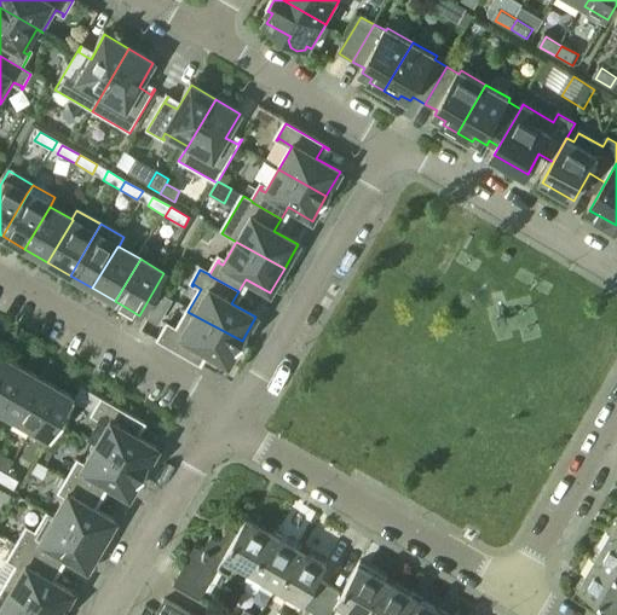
[(161,295),(156,303),(168,311),(173,302),(161,295)]
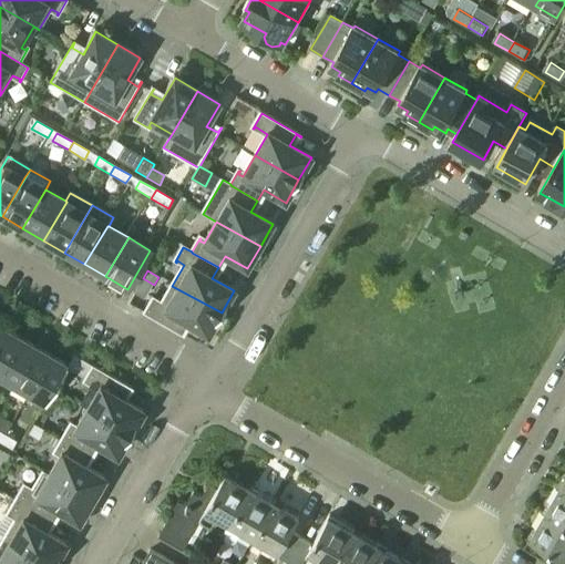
[(222,313),(172,286),(160,306),(153,303),(154,300),(153,299),(144,314),(184,337),(185,336),(180,334),(186,322),(208,335),(222,313)]
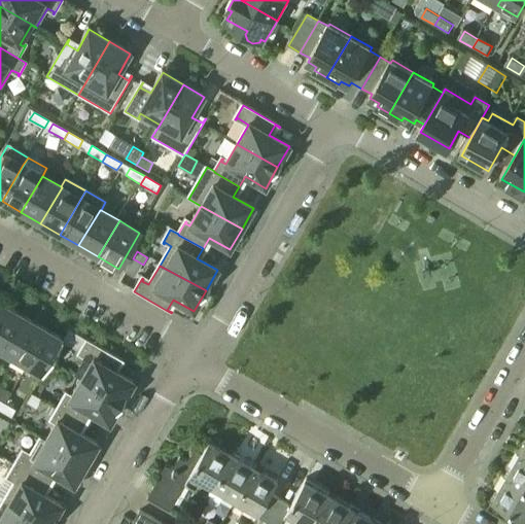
[(0,318),(0,349),(1,350),(21,316),(6,308),(0,318)]
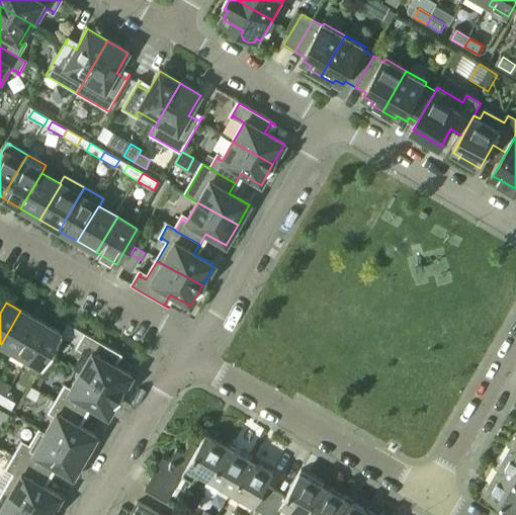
[(1,344),(14,352),(33,319),(20,311),(1,344)]
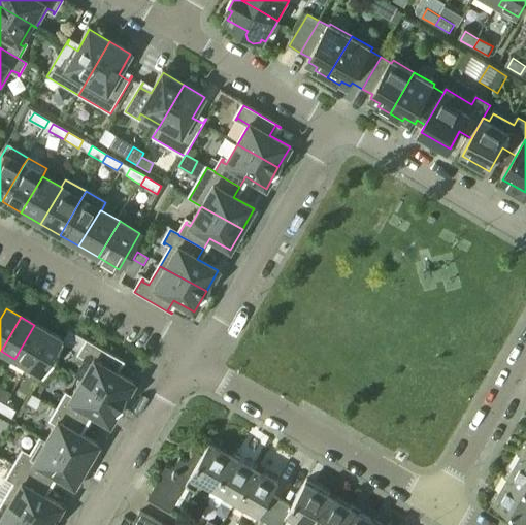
[(14,359),(29,367),(48,333),(34,325),(14,359)]
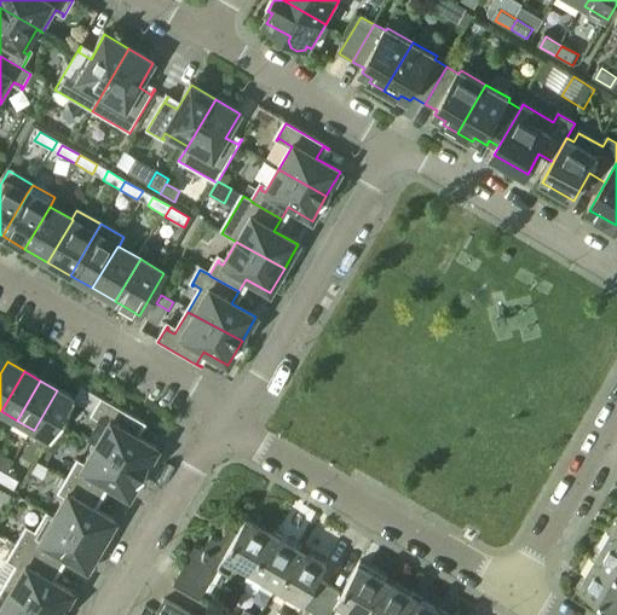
[(57,390),(34,430),(51,440),(74,400),(57,390)]
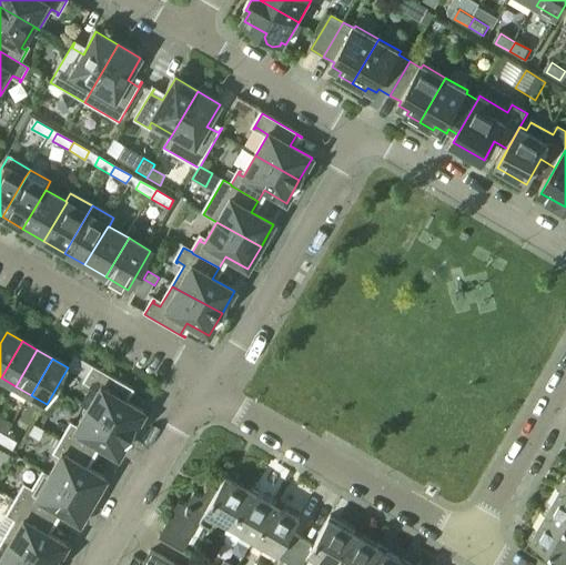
[(82,406),(87,407),(132,433),(144,413),(122,400),(129,389),(133,392),(134,391),(94,367),(84,384),(92,389),(82,406)]
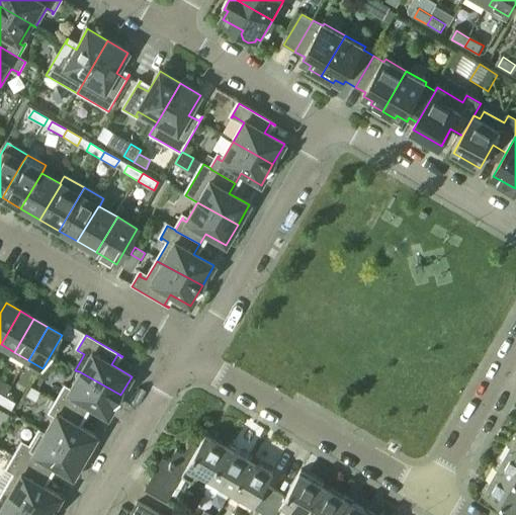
[(108,417),(120,395),(79,371),(70,389),(65,385),(58,400),(83,414),(88,405),(108,417)]
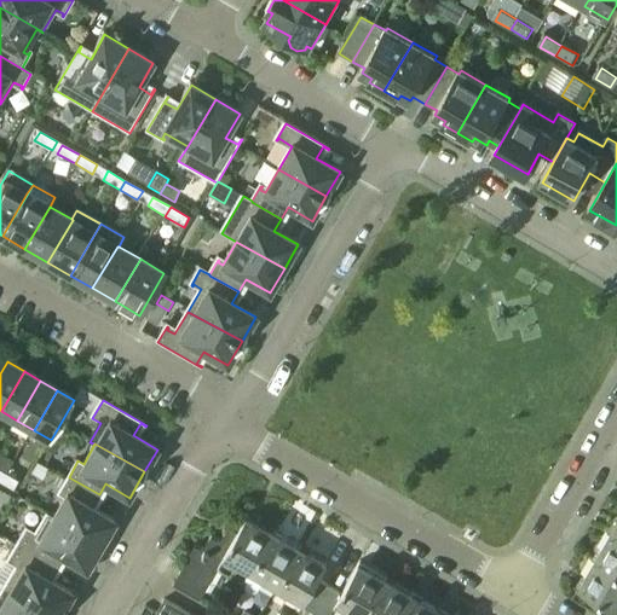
[(39,464),(33,474),(44,481),(50,470),(39,464)]
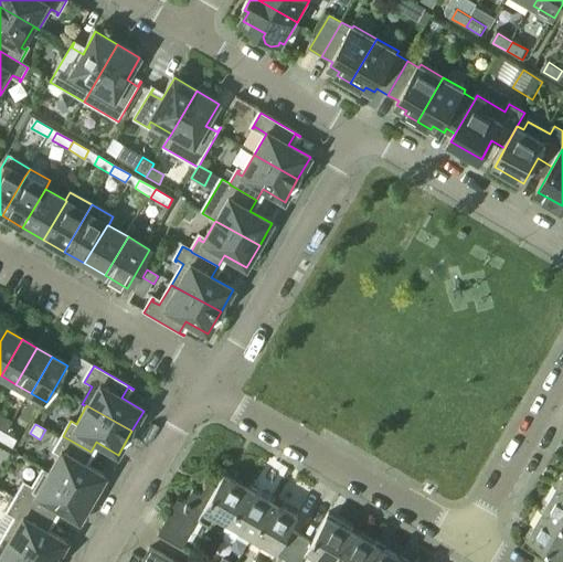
[(13,448),(18,441),(7,434),(2,442),(13,448)]
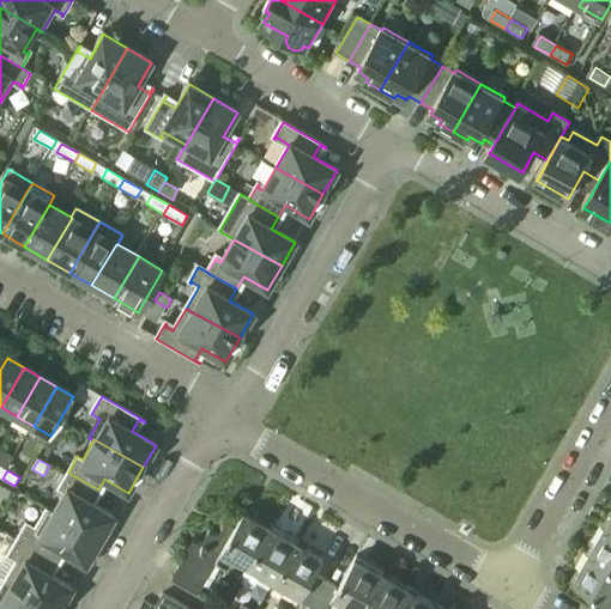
[(90,503),(98,489),(68,473),(59,489),(62,492),(52,511),(102,539),(114,517),(90,503)]
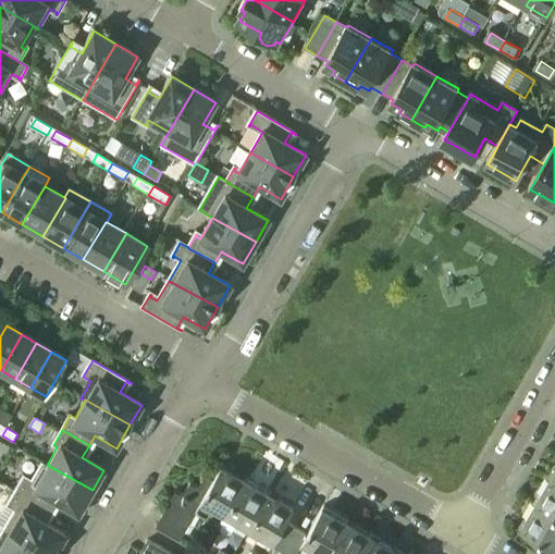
[(78,514),(93,490),(47,465),(46,466),(42,464),(33,480),(24,476),(15,490),(51,509),(57,501),(78,514)]
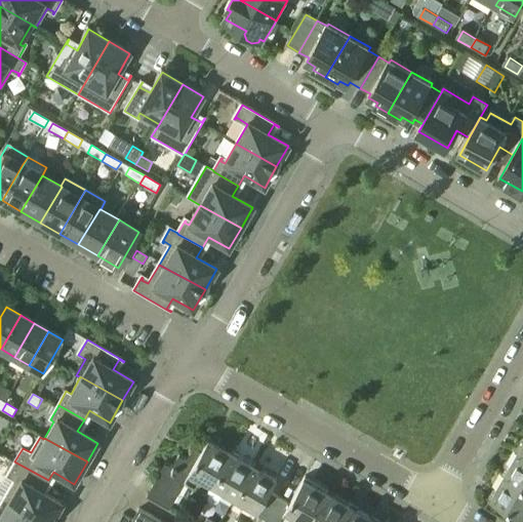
[(167,465),(149,497),(171,511),(188,483),(198,489),(202,481),(213,487),(211,490),(213,491),(234,455),(210,441),(203,453),(196,449),(189,462),(180,456),(174,469),(167,465)]
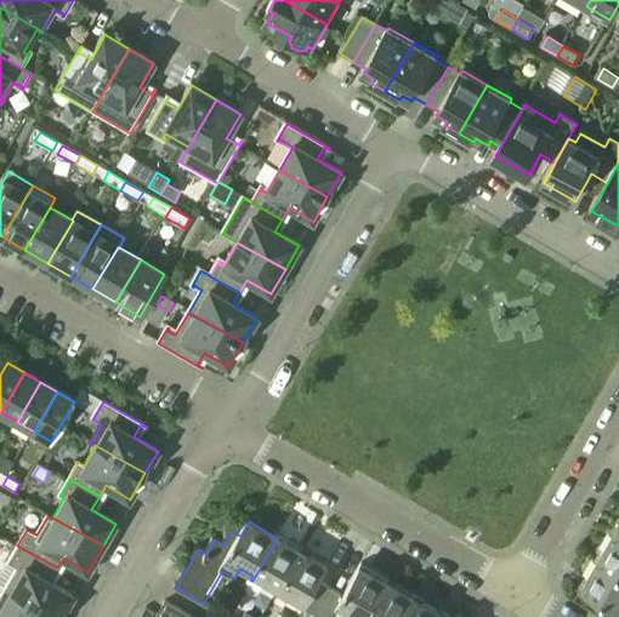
[(279,595),(304,553),(277,538),(253,581),(263,587),(265,583),(279,592),(277,594),(279,595)]
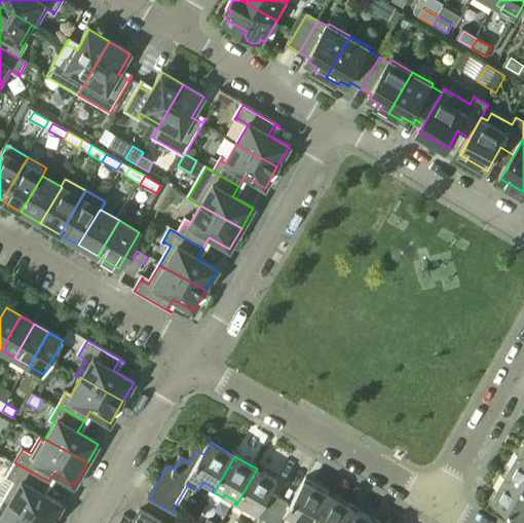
[(523,458),(520,456),(507,479),(523,488),(523,458)]
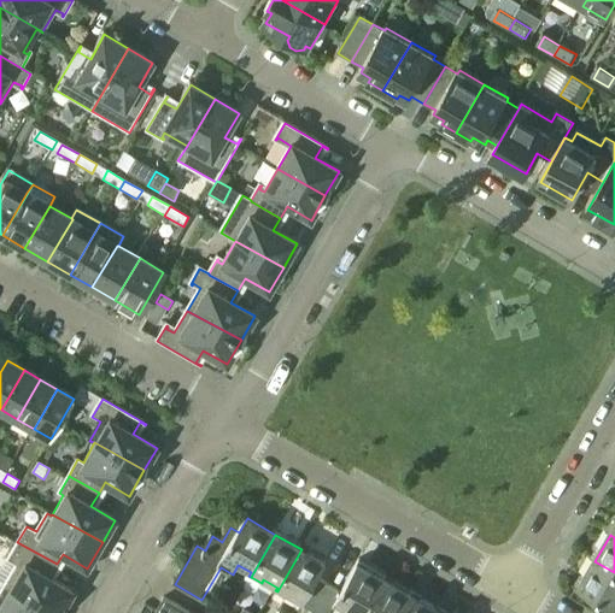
[(48,578),(57,564),(17,542),(7,560),(18,566),(7,584),(58,612),(62,612),(74,591),(48,578)]
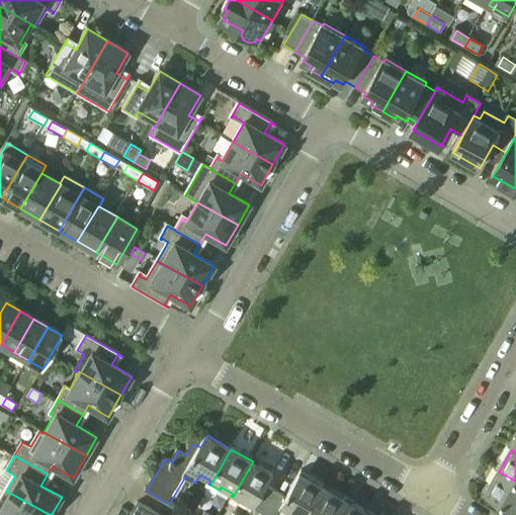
[(253,461),(233,497),(242,502),(243,500),(256,507),(255,510),(261,514),(265,514),(278,493),(268,487),(275,475),(253,461)]
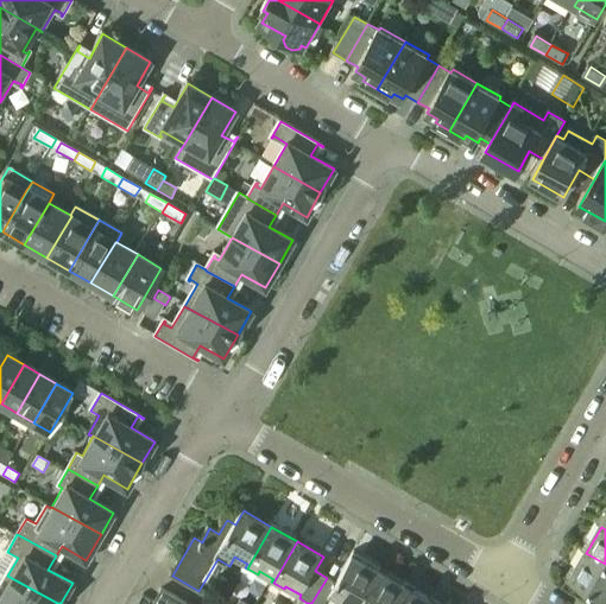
[(605,564),(586,553),(570,579),(605,599),(605,564)]
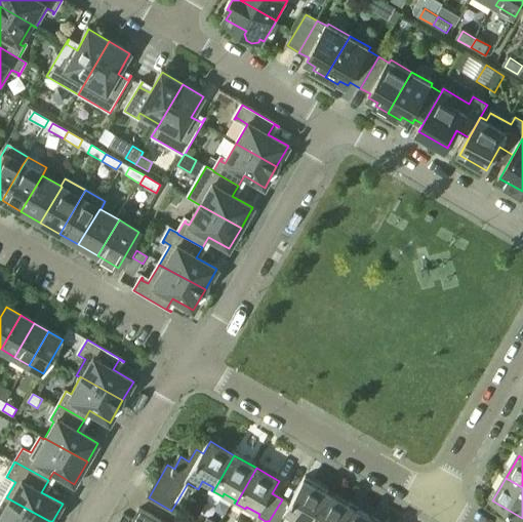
[(312,521),(328,494),(306,481),(291,505),(282,499),(269,521),(282,521),(285,517),(292,521),(297,521),(297,520),(299,521),(312,521)]
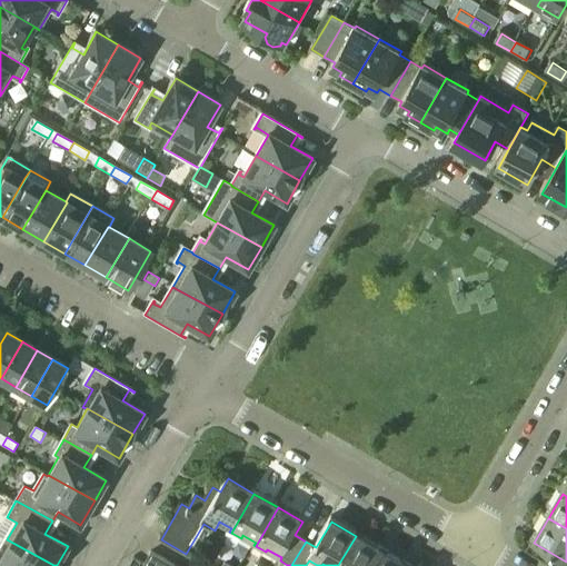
[(370,565),(380,549),(356,536),(338,565),(370,565)]
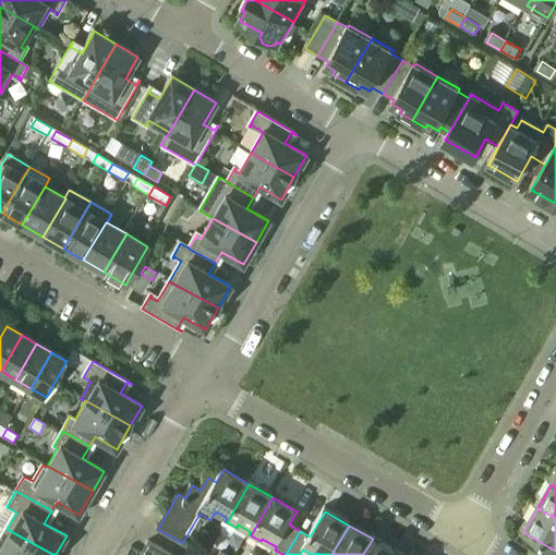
[(0,539),(0,554),(52,554),(7,529),(0,539)]
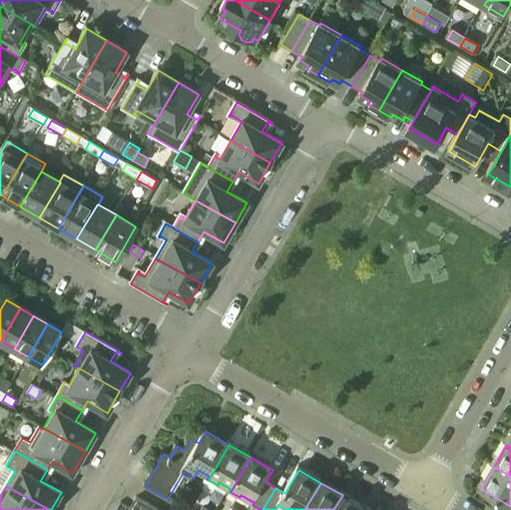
[(364,509),(365,508),(343,495),(334,509),(364,509)]
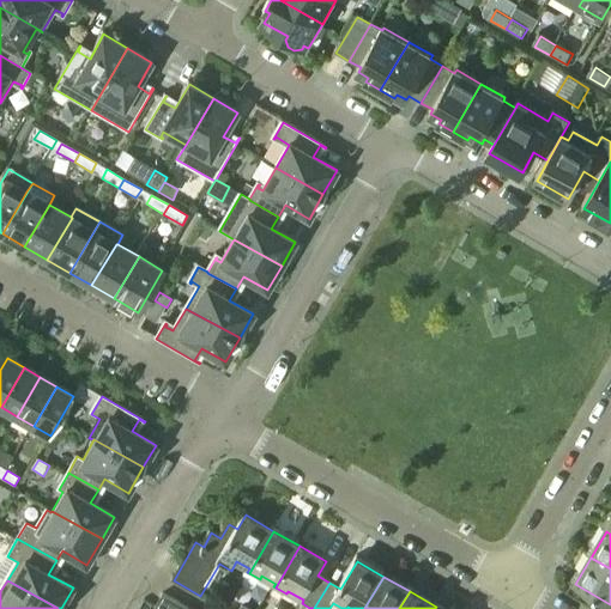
[(164,597),(158,608),(185,608),(164,597)]
